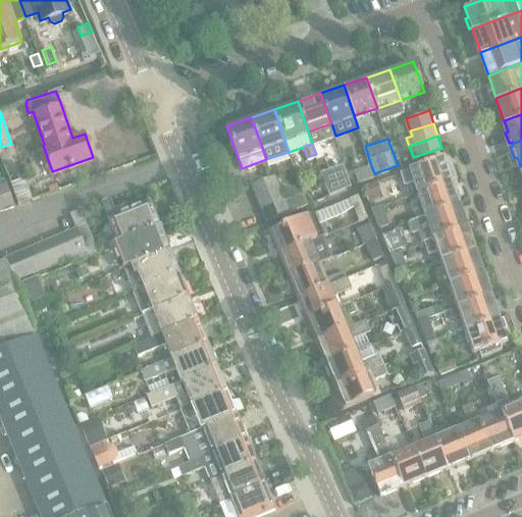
[(414,181),(418,191),(453,178),(452,175),(456,174),(452,164),(448,165),(445,155),(410,167),(410,168),(401,171),(405,184),(414,181)]
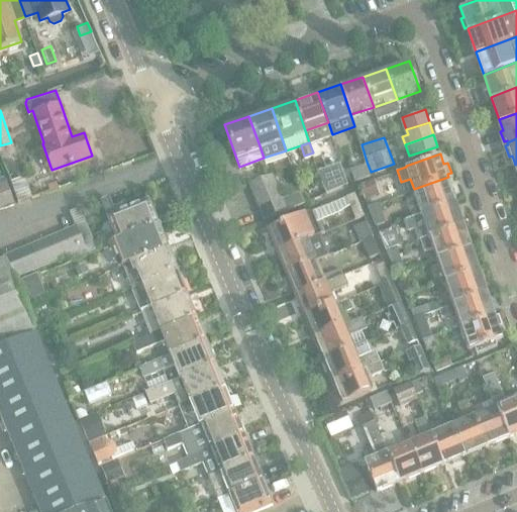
[(371,174),(371,172),(367,162),(351,167),(355,179),(371,174)]
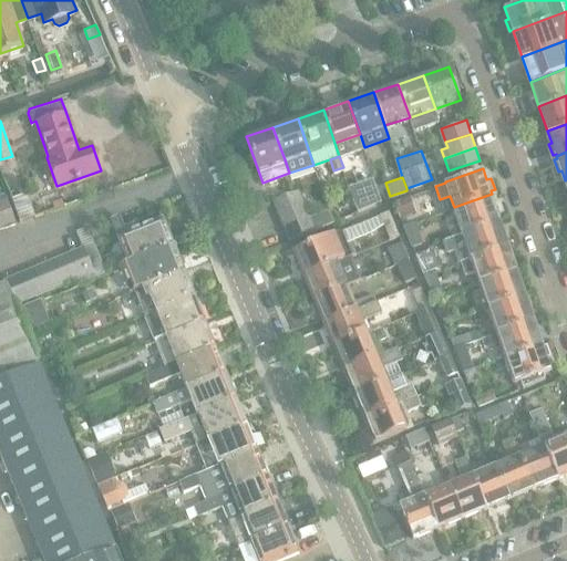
[(260,188),(248,193),(254,205),(266,200),(260,188)]
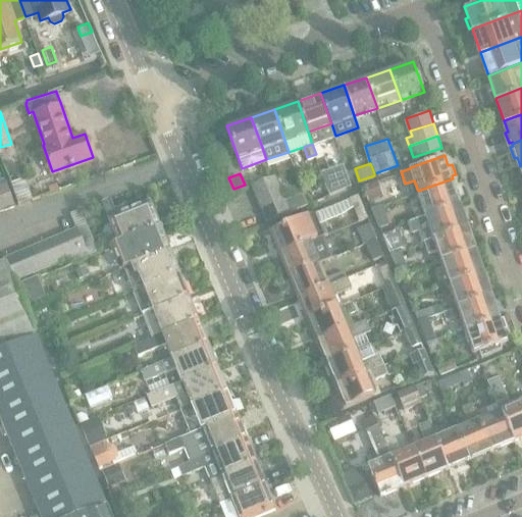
[(252,184),(255,192),(278,182),(274,173),(252,184)]
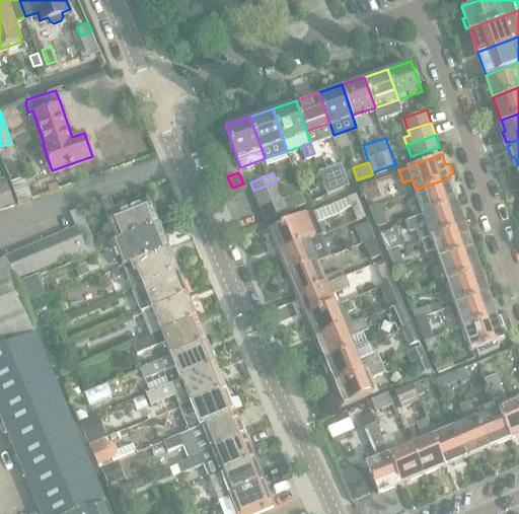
[(322,178),(327,192),(343,186),(338,172),(322,178)]
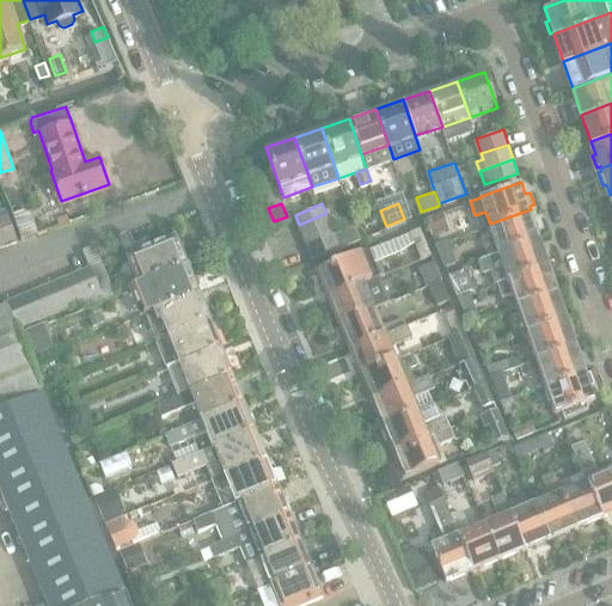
[(442,209),(426,215),(432,232),(450,226),(442,209)]
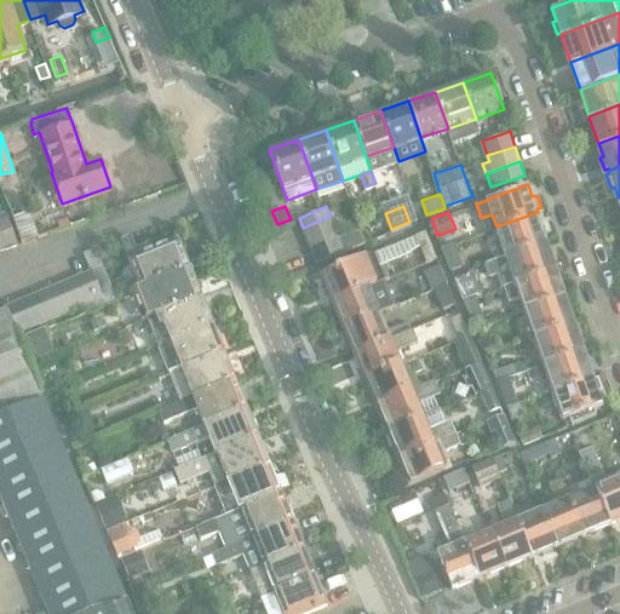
[(497,227),(506,253),(547,240),(538,212),(497,227)]
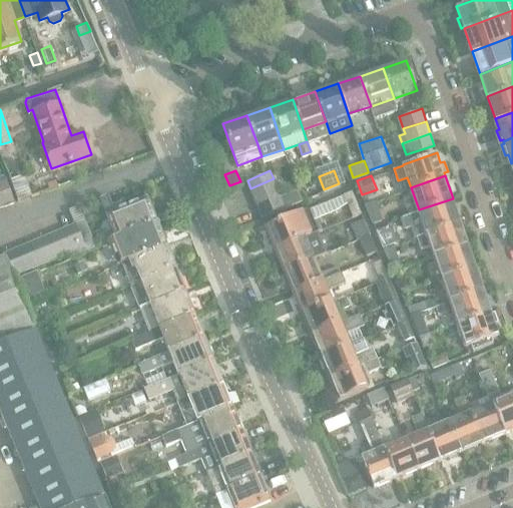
[(6,176),(0,177),(0,204),(14,199),(6,176)]
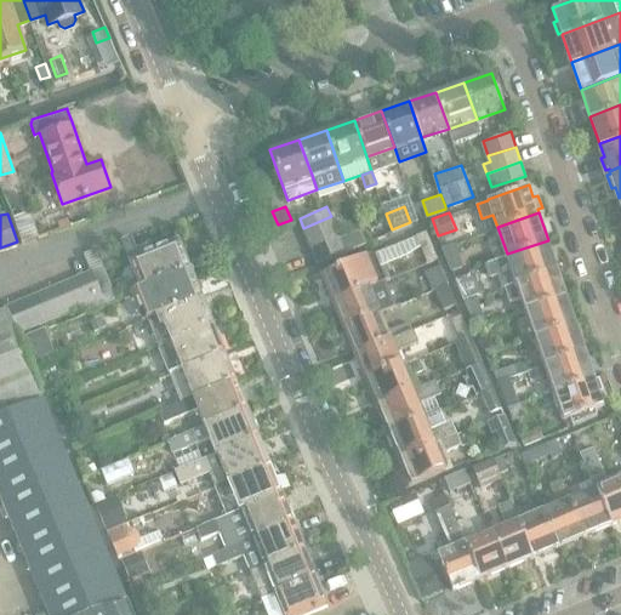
[(303,228),(309,243),(337,231),(331,216),(303,228)]
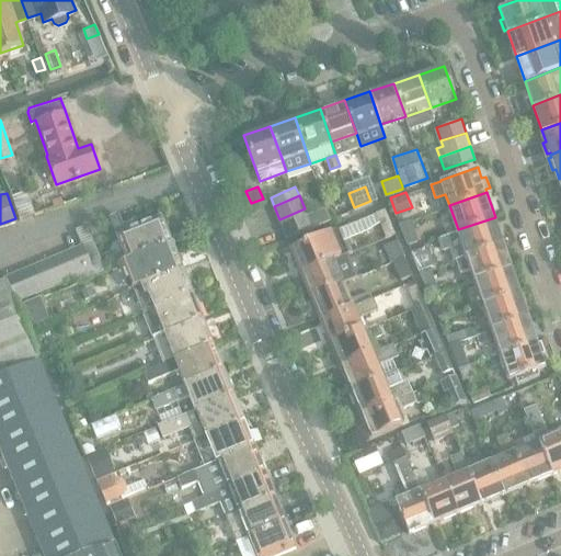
[(312,226),(329,218),(324,206),(307,214),(312,226)]
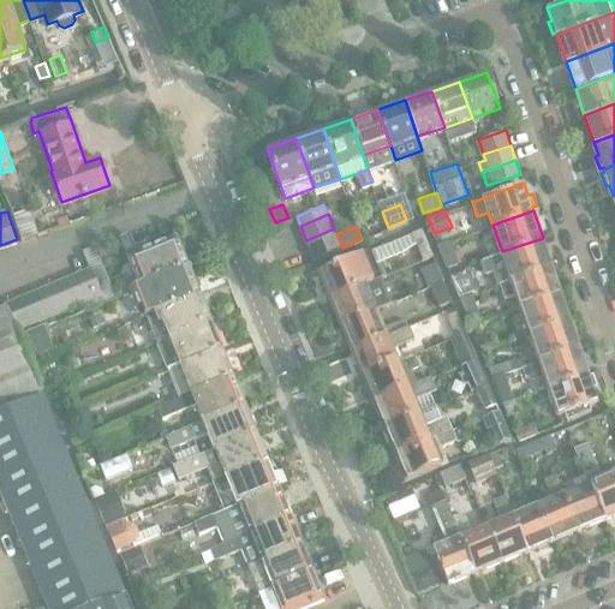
[(422,227),(411,232),(416,242),(423,258),(434,254),(422,227)]
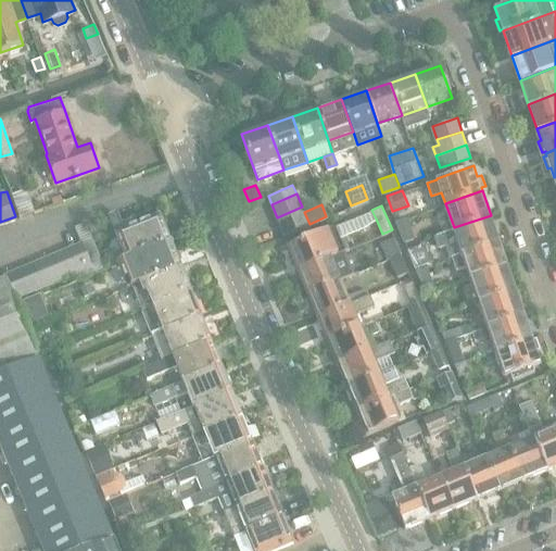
[(304,212),(302,207),(277,217),(285,235),(310,224),(304,212)]
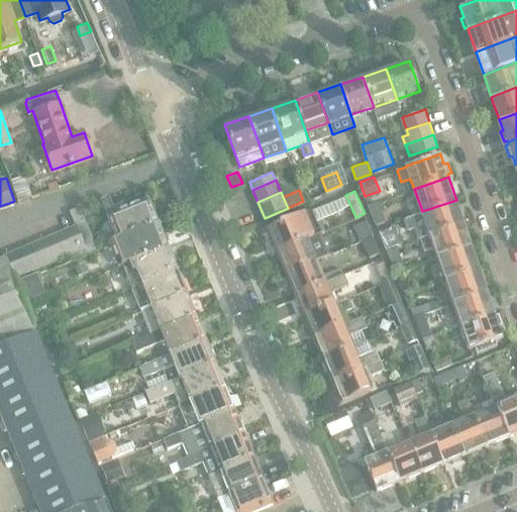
[(100,198),(116,238),(159,222),(148,197),(127,206),(125,201),(113,206),(109,195),(100,198)]
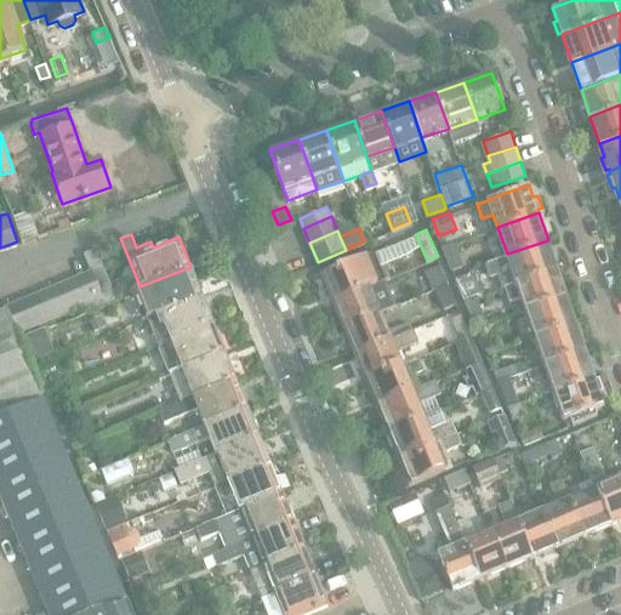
[(415,234),(374,250),(380,263),(406,252),(420,244),(415,234)]
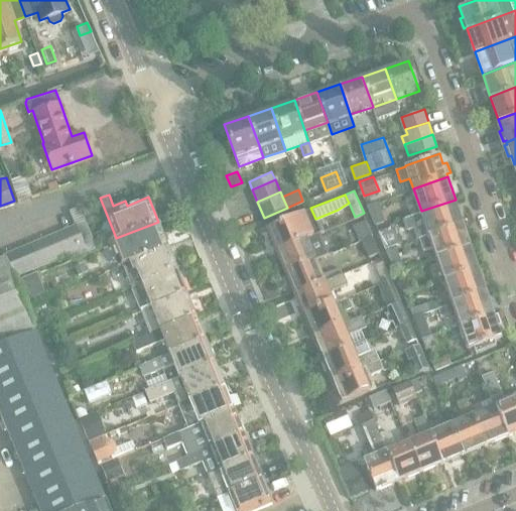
[(425,224),(428,234),(463,222),(456,200),(421,211),(421,212),(396,220),(398,228),(413,223),(415,227),(425,224)]
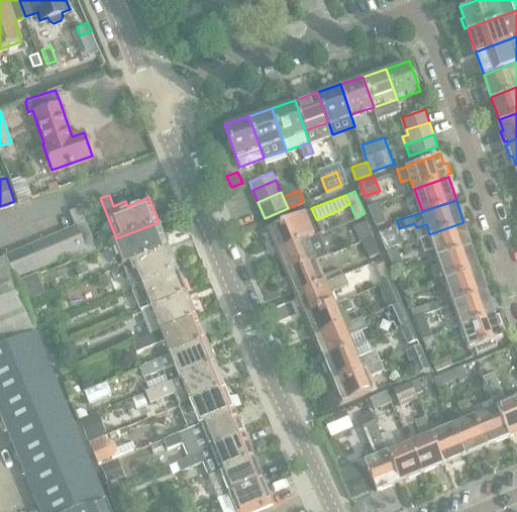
[(380,201),(369,205),(376,223),(386,219),(380,201)]
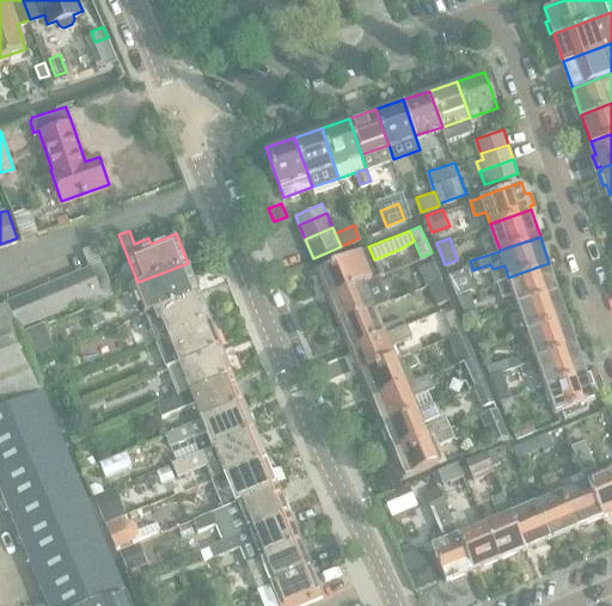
[(318,267),(330,294),(379,274),(374,259),(368,246),(318,267)]
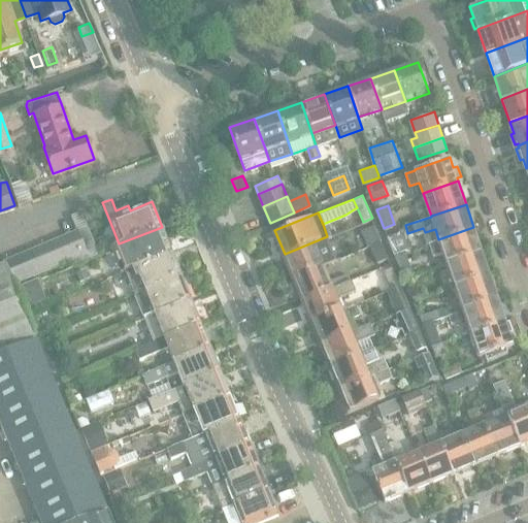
[(368,246),(370,244),(382,239),(374,223),(361,229),(368,246)]
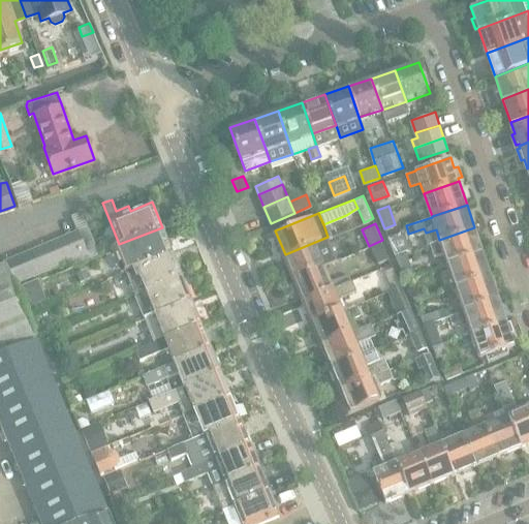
[(88,225),(78,229),(87,251),(89,256),(99,252),(88,225)]
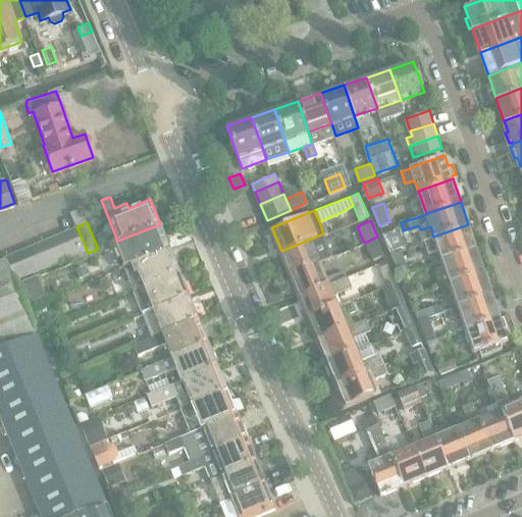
[(119,268),(123,266),(170,247),(160,224),(117,241),(109,245),(119,268)]
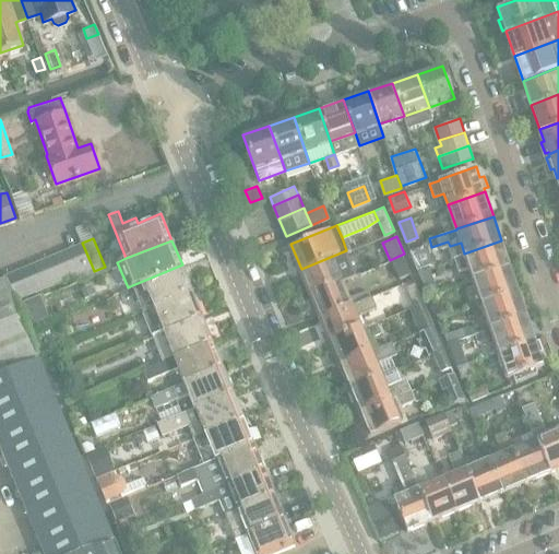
[(470,267),(473,278),(510,264),(501,240),(464,254),(465,254),(453,258),(458,271),(470,267)]
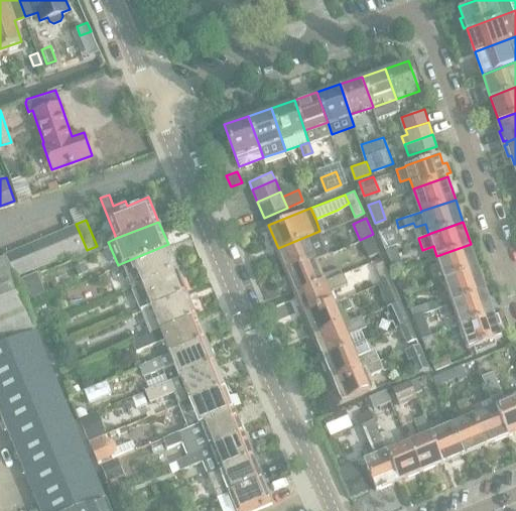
[(13,276),(85,245),(76,224),(5,254),(5,256),(0,258),(0,339),(34,326),(24,300),(15,280),(13,276)]
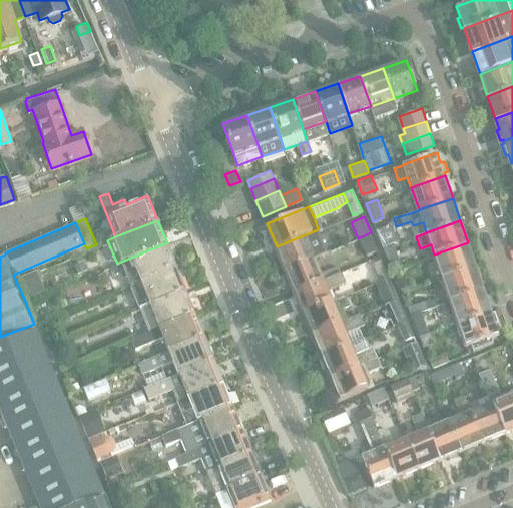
[(376,227),(384,246),(395,243),(400,241),(393,222),(376,227)]
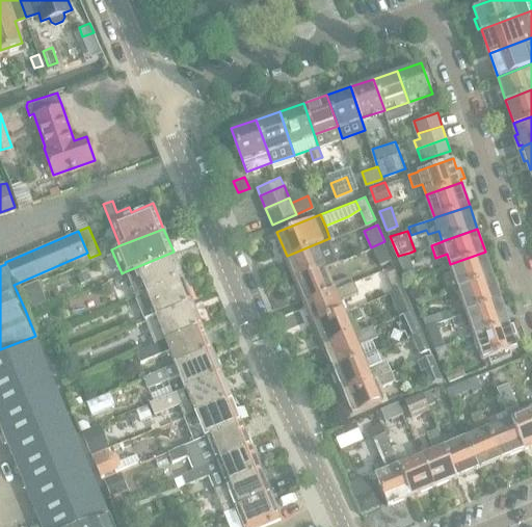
[(339,260),(329,238),(287,256),(296,278),(326,265),(339,260)]
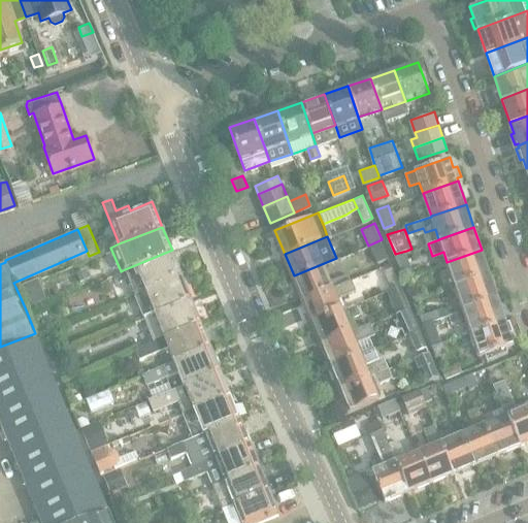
[(389,257),(382,239),(370,244),(377,261),(389,257)]
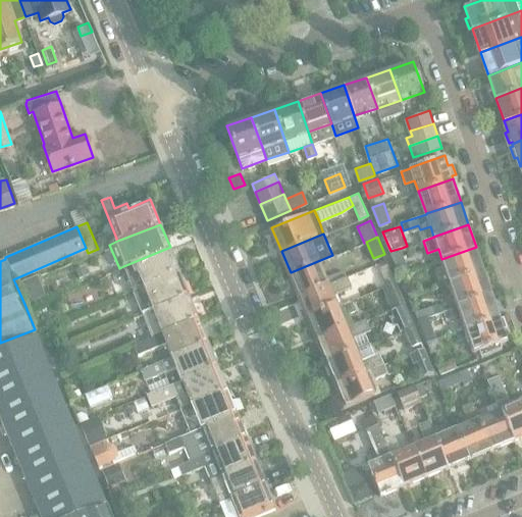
[(123,266),(133,290),(179,270),(170,247),(123,266)]
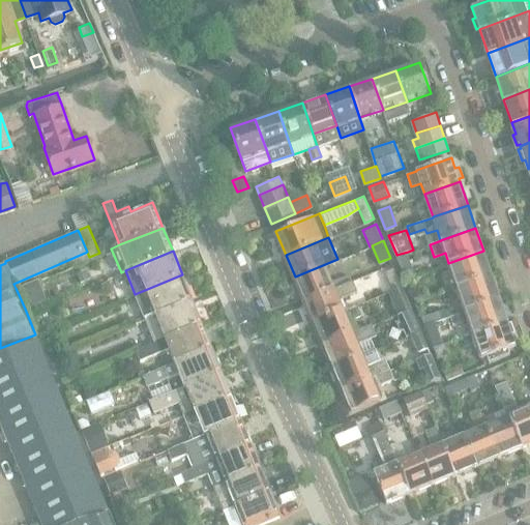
[(448,263),(457,286),(492,273),(483,251),(448,263)]
